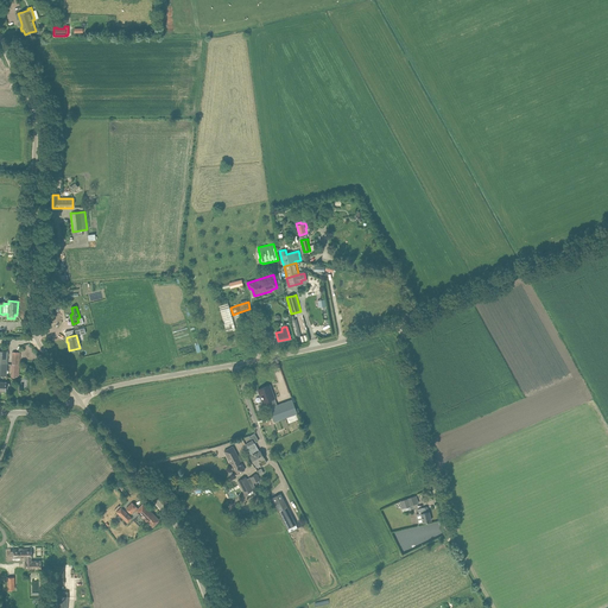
[(268,386),(258,390),(259,394),(261,393),(264,401),(267,400),(274,398),(273,394),(271,394),(268,386)]
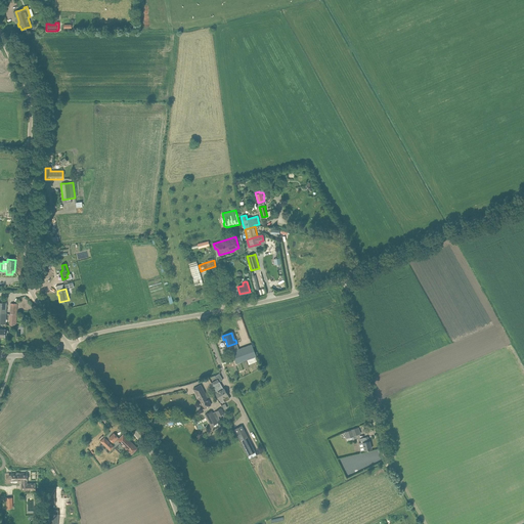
[(233,351),(232,351),(236,363),(247,359),(256,356),(252,344),(238,349),(233,351)]
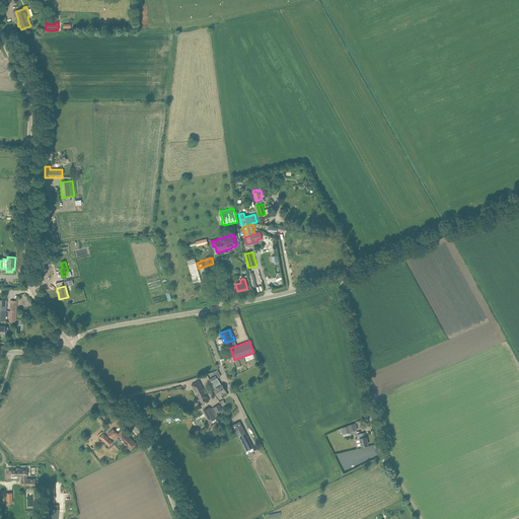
[(215,376),(210,379),(211,381),(211,382),(213,386),(215,388),(213,389),(217,396),(218,395),(219,398),(221,397),(222,396),(220,394),(221,393),(226,391),(224,389),(222,384),(221,384),(217,378),(215,376)]
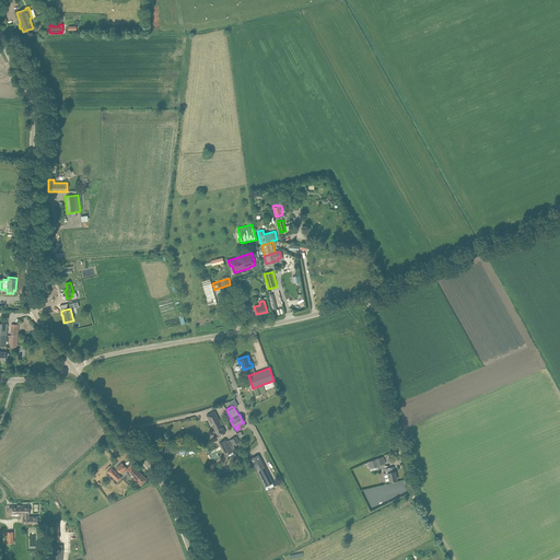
[(225,432),(214,411),(207,415),(218,436),(225,432)]
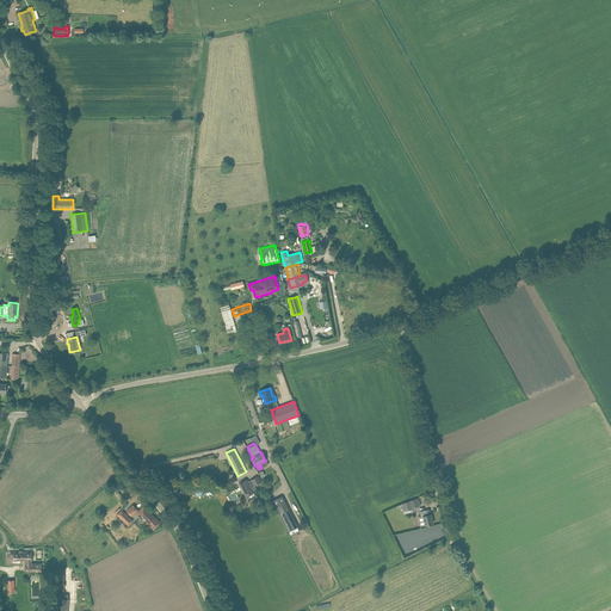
[(259,476),(251,480),(254,486),(261,482),(259,476)]
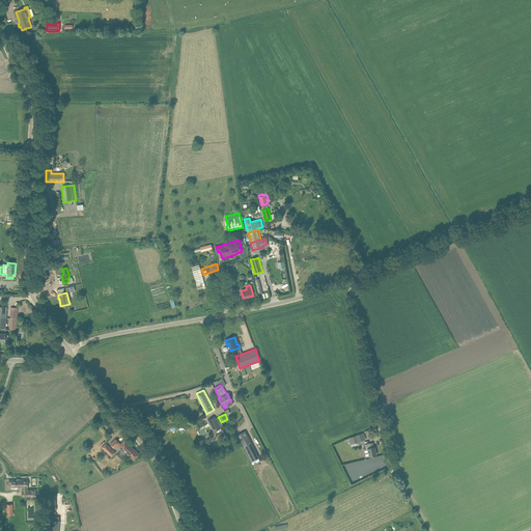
[(215,416),(207,420),(214,431),(221,427),(216,418),(215,416)]
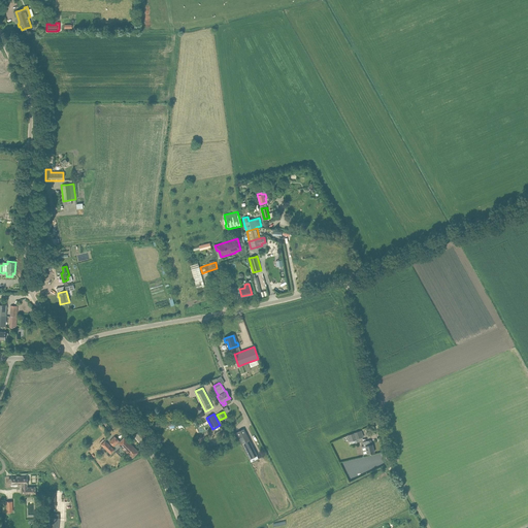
[(236,432),(238,437),(251,462),(259,458),(243,428),(236,432)]
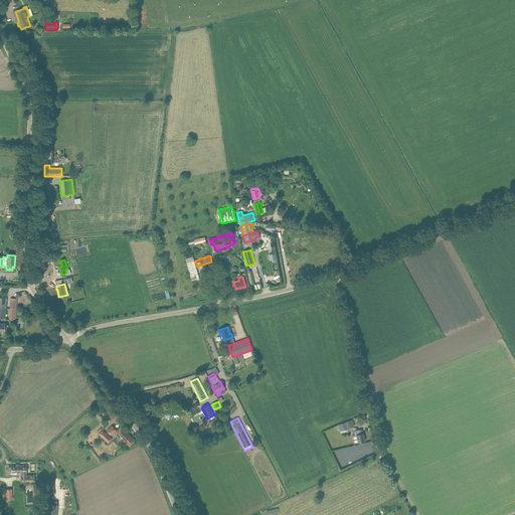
[(351,420),(344,422),(346,428),(354,425),(352,419),(351,420)]
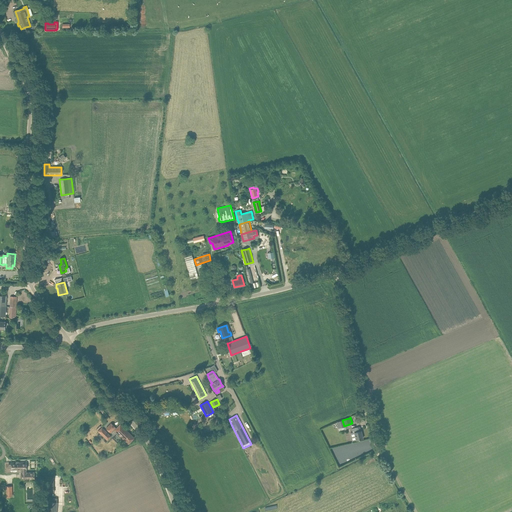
[(338,429),(344,426),(342,420),(336,423),(338,429)]
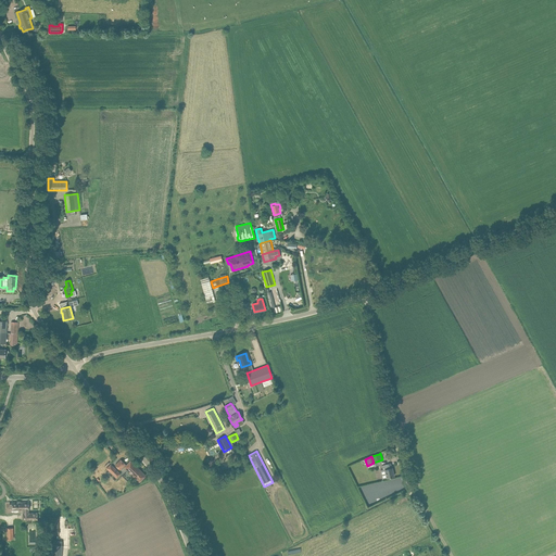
[(119,469),(125,464),(121,459),(115,465),(119,469)]
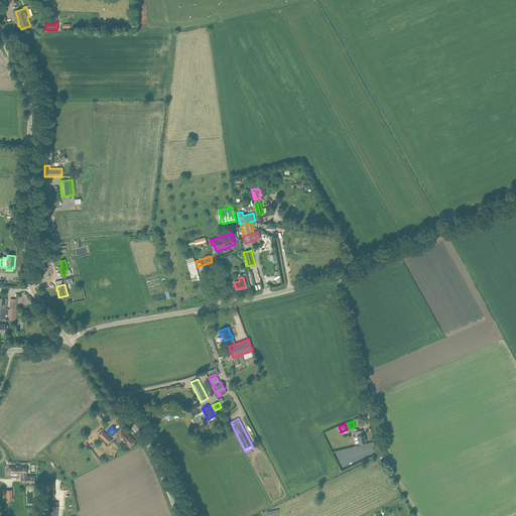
[(135,441),(121,427),(116,433),(129,446),(135,441)]
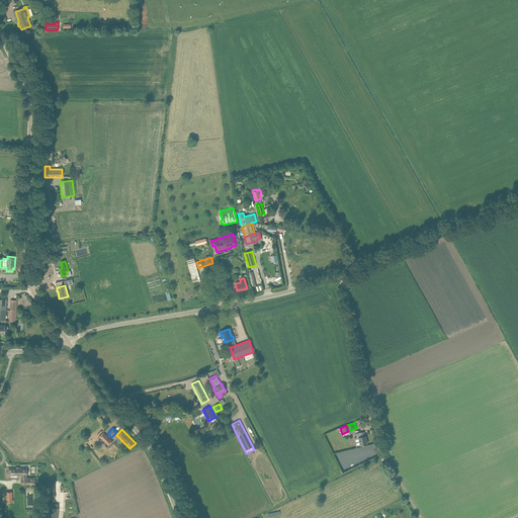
[(112,441),(103,432),(99,436),(108,445),(112,441)]
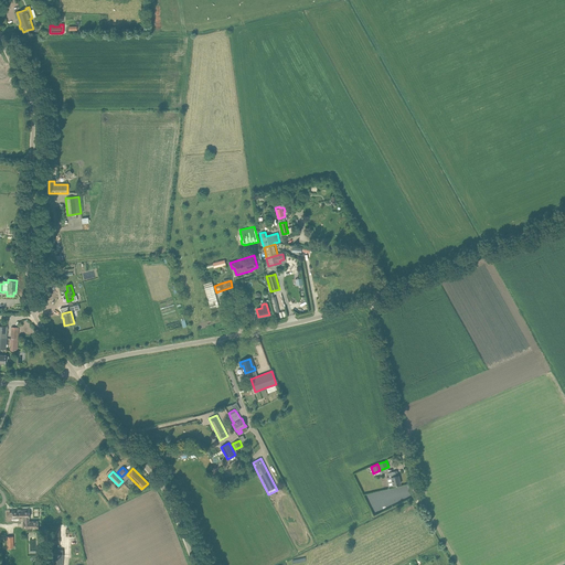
[(397,471),(388,473),(390,477),(386,478),(388,487),(400,483),(398,476),(397,471)]
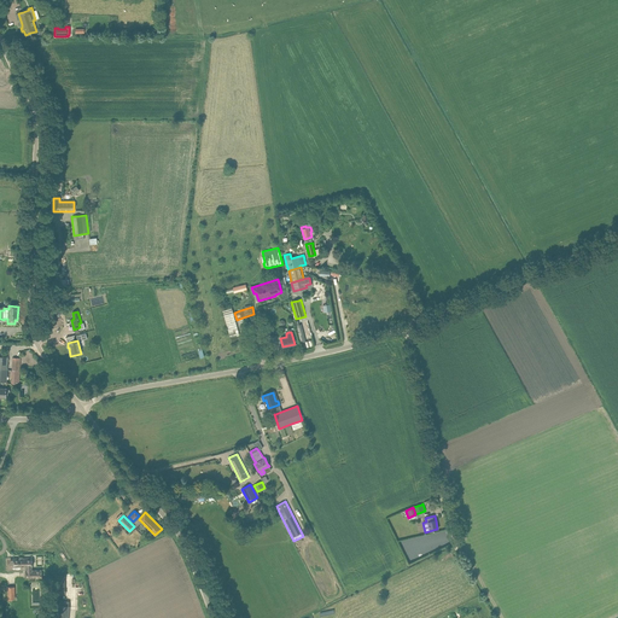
[(31,566),(31,558),(13,559),(13,560),(11,560),(11,565),(11,566),(27,566),(27,571),(29,571),(29,578),(41,578),(41,570),(31,570),(31,566)]
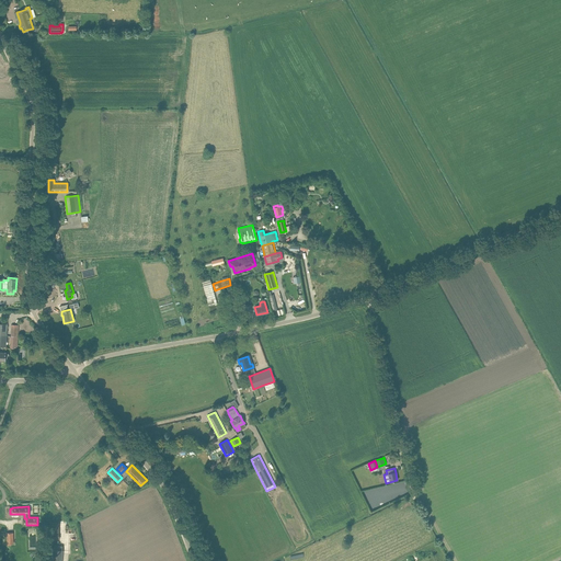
[(27,528),(27,549),(36,549),(36,529),(27,528)]
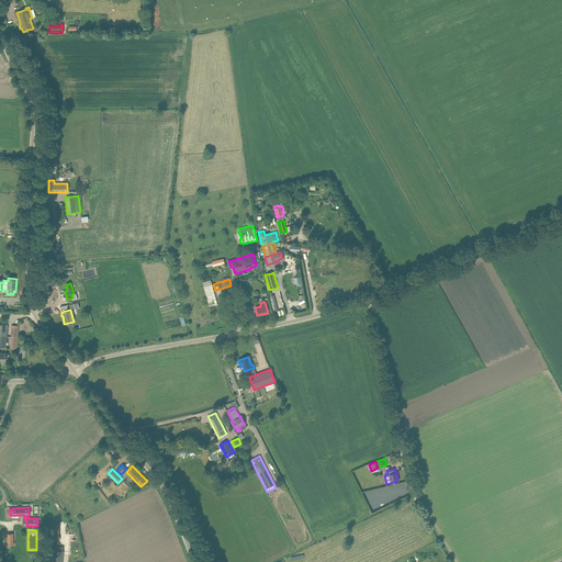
[(52,561),(62,561),(63,547),(54,546),(52,561)]
